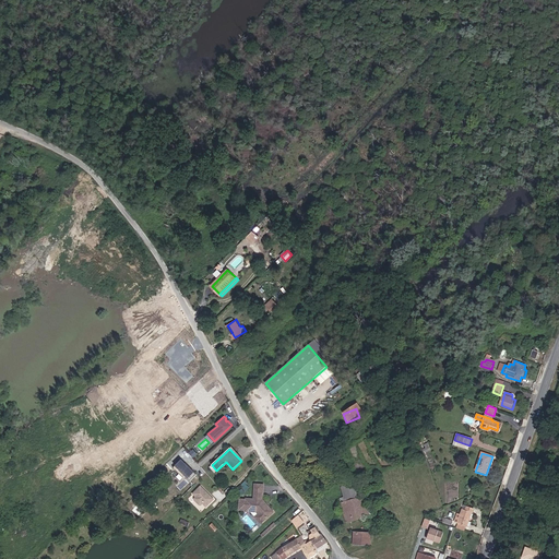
[(195,474),(185,462),(182,462),(179,460),(173,466),(183,476),(183,475),(189,480),(195,474)]
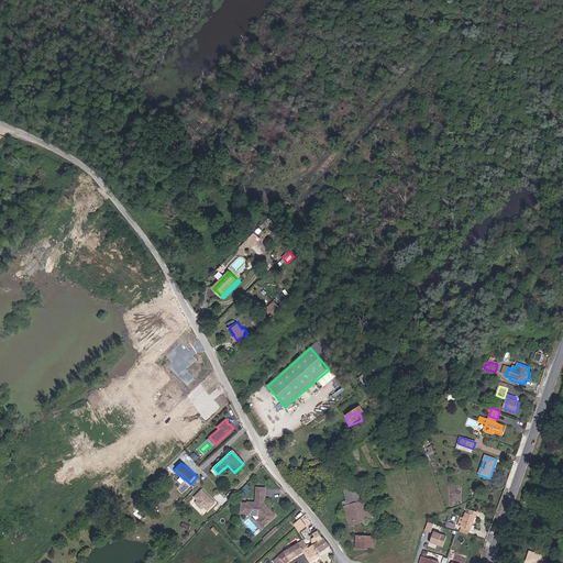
[(343,507),(362,501),(357,486),(343,490),(346,500),(344,501),(343,503),(342,504),(342,505),(343,507)]
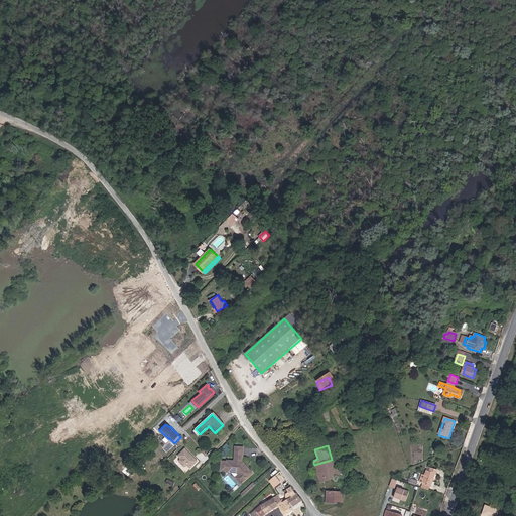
[(195,458),(191,455),(194,454),(186,446),(179,454),(182,457),(181,458),(181,460),(185,465),(187,465),(188,463),(191,466),(199,459),(196,456),(195,458)]
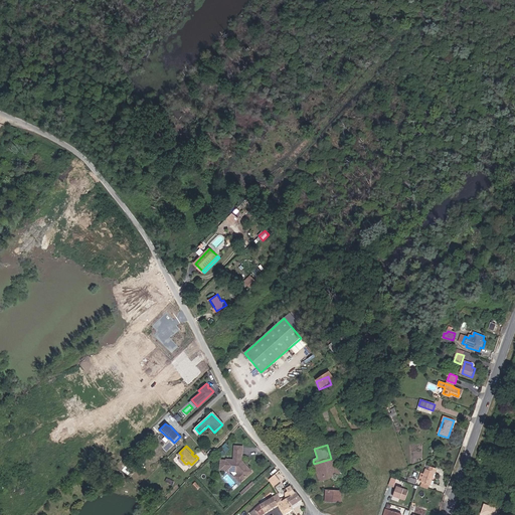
[(242,447),(234,446),(233,460),(226,459),(226,460),(220,460),(219,469),(225,469),(225,470),(234,471),(236,473),(241,479),(250,473),(246,467),(243,467),(242,465),(244,464),(241,460),(240,461),(240,456),(241,456),(242,447)]
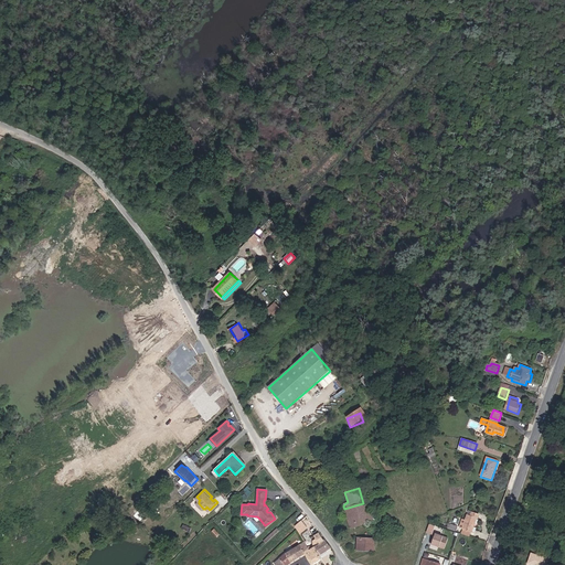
[(371,512),(368,501),(363,503),(344,509),(343,509),(350,529),(368,523),(368,522),(373,520),(379,518),(375,510),(371,512)]
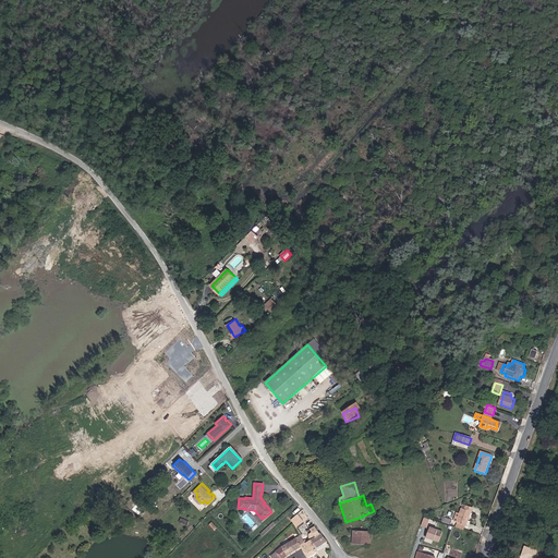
[(461,509),(456,523),(465,526),(471,513),(473,508),(465,506),(464,509),(461,509)]
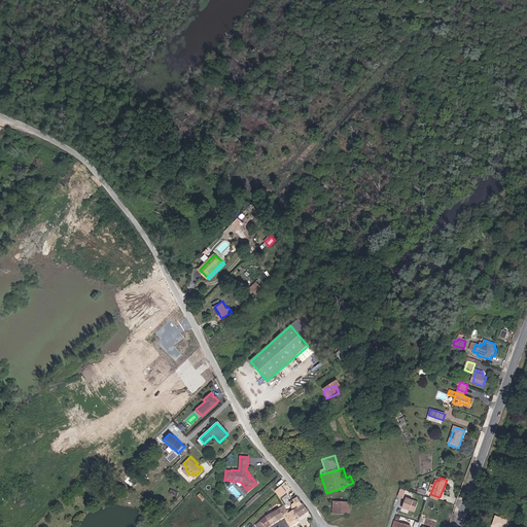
[(242,484),(238,487),(243,493),(247,490),(242,484)]
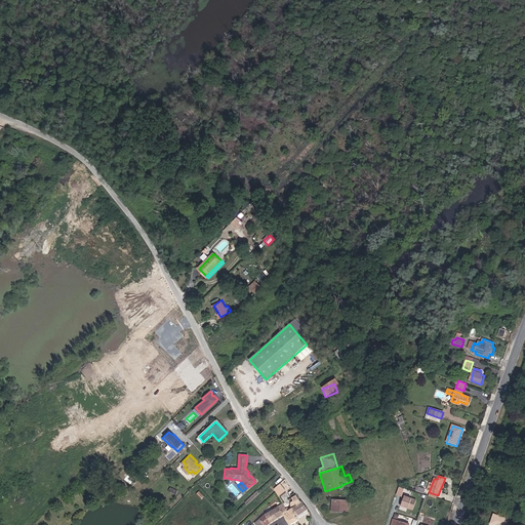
[(281,484),(275,490),(279,495),(286,490),(281,484)]
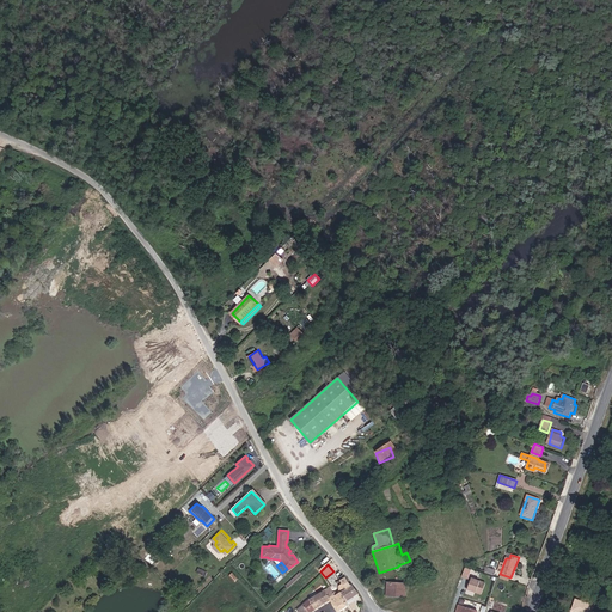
[(300,573),(286,586),(288,588),(303,575),(300,573)]
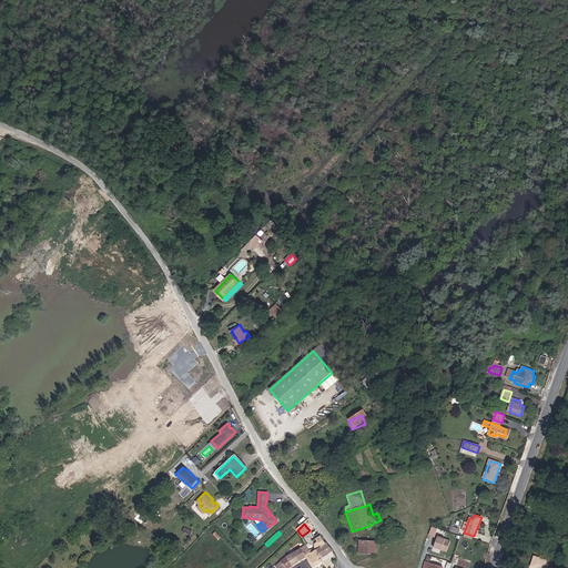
[(452,539),(437,534),(433,546),(447,551),(452,539)]
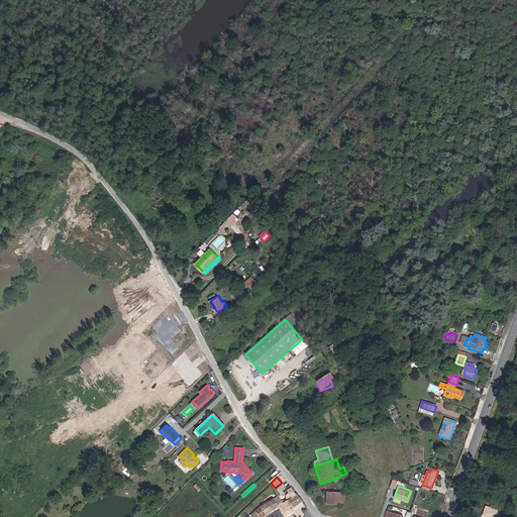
[(292,487),(287,490),(289,492),(293,497),(295,501),(290,504),(292,508),(303,501),(292,487)]
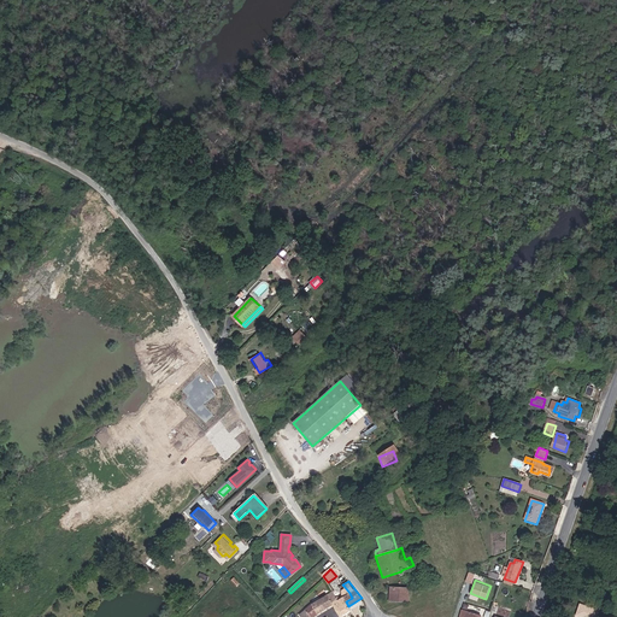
[(409,603),(410,588),(391,587),(389,601),(409,603)]
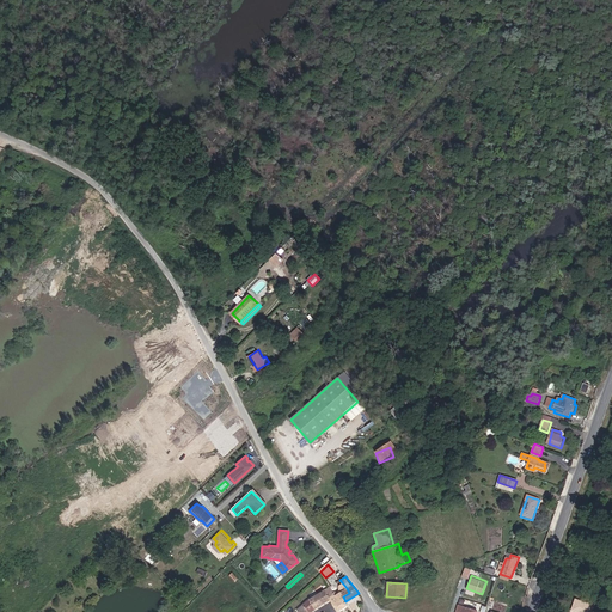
[(335,595),(329,588),(310,599),(310,600),(303,604),(308,611),(330,600),(335,598),(335,595)]
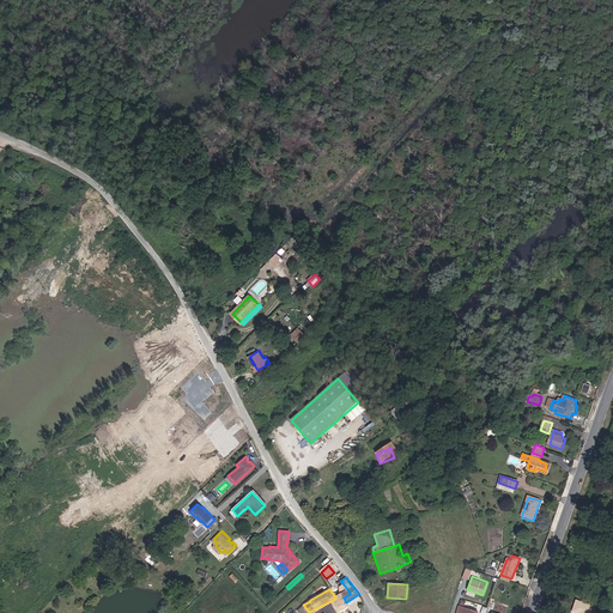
[(347,589),(340,593),(335,596),(335,599),(331,601),(338,612),(347,607),(346,602),(344,598),(350,594),(347,589)]
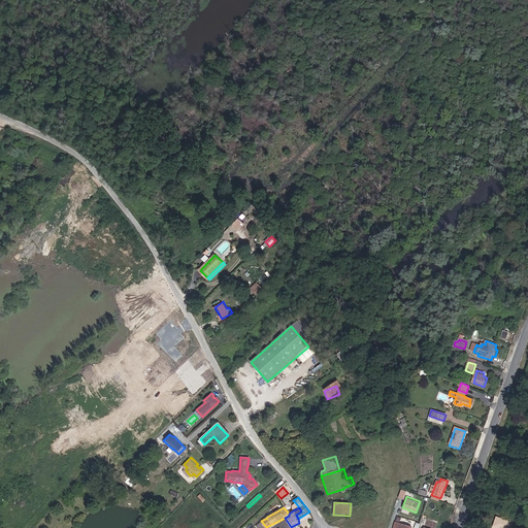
[(506,527),(509,520),(494,515),(491,525),(498,527),(497,527),(506,527)]
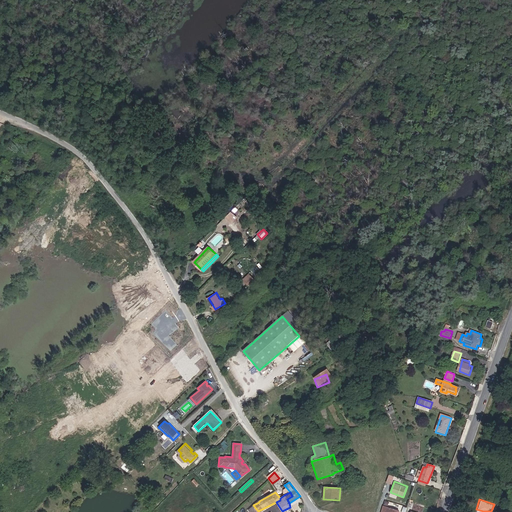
[(421,511),(424,505),(418,503),(414,511),(413,511),(411,511),(410,511),(421,511)]
